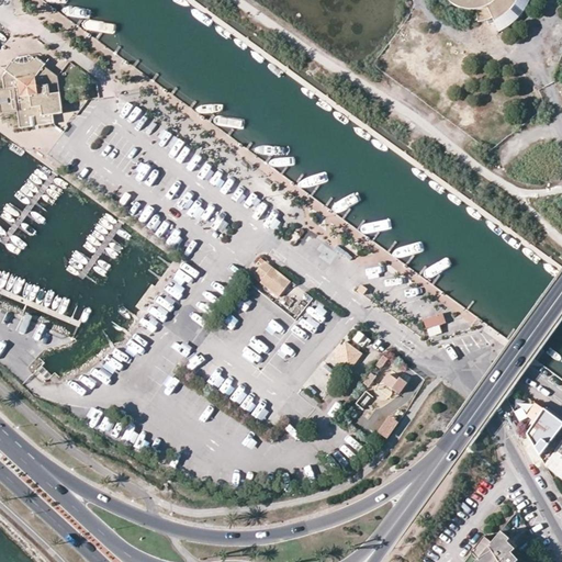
[(448,0),(459,8),(473,12),(479,11),(490,9),(494,19),(501,33),(514,23),(525,13),(532,1),(532,0),(448,0)]
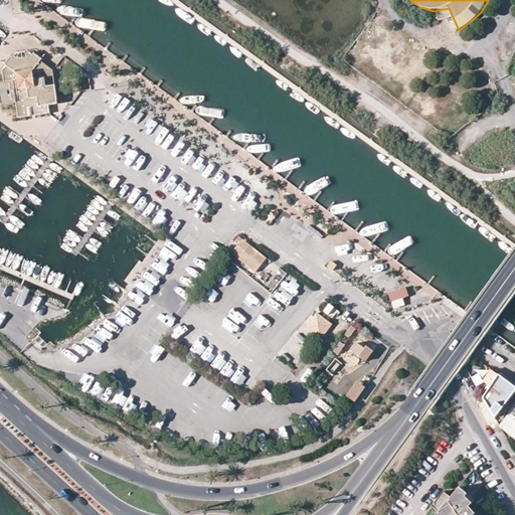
[(449,8),(439,10),(440,21),(453,17),(449,8)]
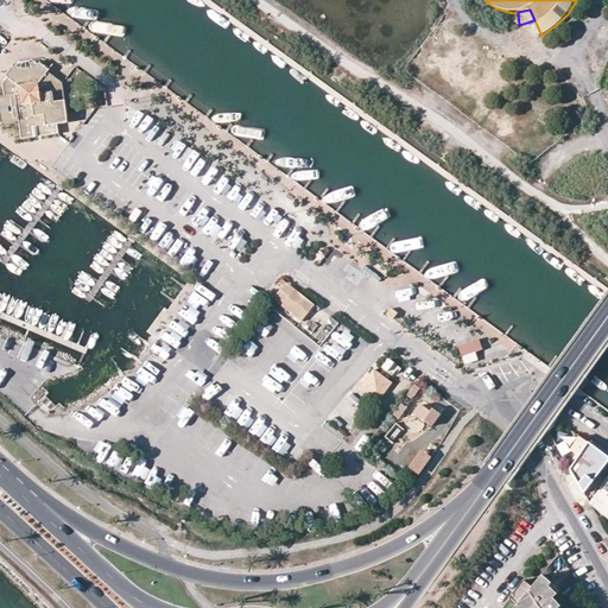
[(31,68),(29,69),(26,69),(23,69),(20,68),(19,68),(17,67),(14,69),(12,68),(5,78),(8,81),(2,87),(5,100),(0,100),(0,111),(8,109),(10,114),(0,114),(0,115),(1,125),(19,122),(21,140),(35,139),(33,130),(38,130),(39,138),(58,135),(57,126),(56,116),(67,115),(63,87),(48,75),(49,73),(39,64),(38,65),(35,64),(32,67),(31,68)]
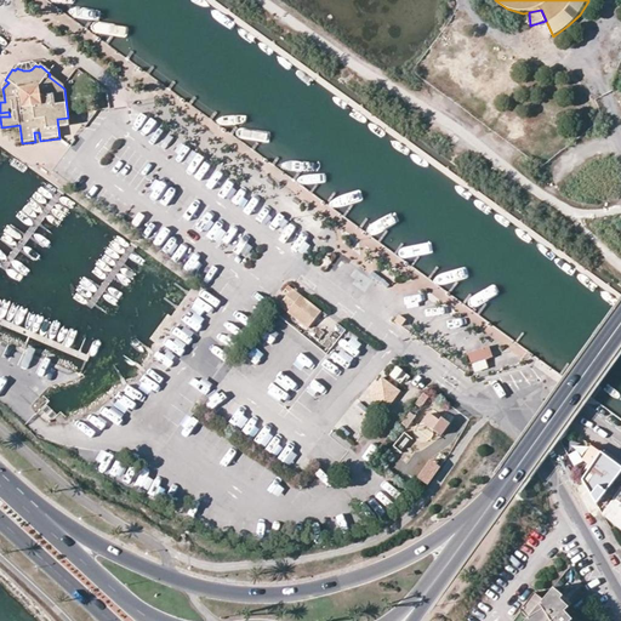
[(69,127),(68,118),(57,119),(58,129),(69,127)]
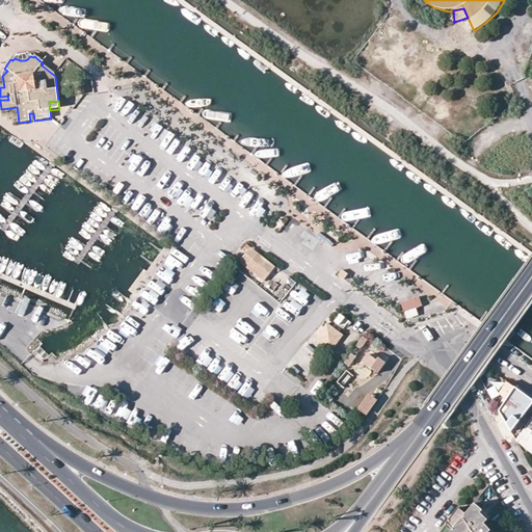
[(274,267),(245,245),(243,248),(246,251),(239,262),(264,281),(274,267)]
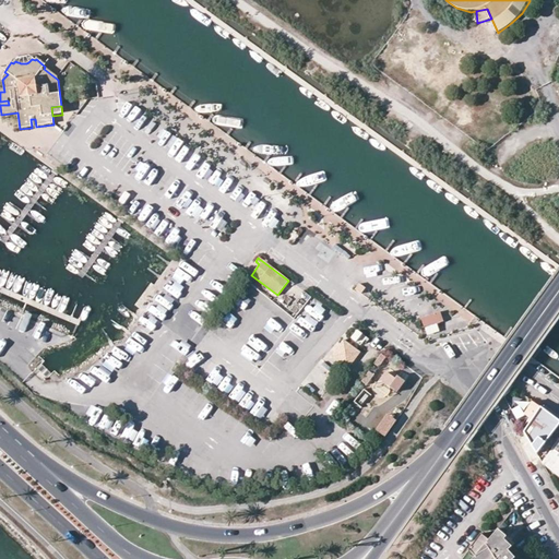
[(365,290),(358,286),(354,292),(360,296),(365,290)]
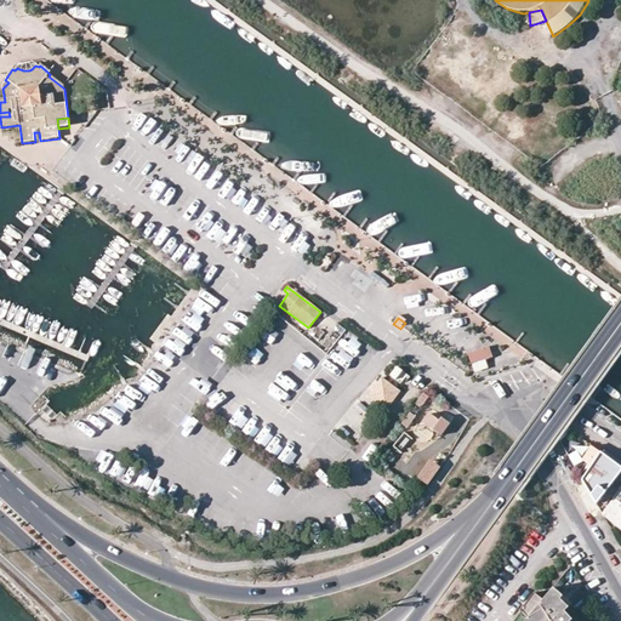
[(348,345),(353,355),(365,349),(359,339),(348,345)]
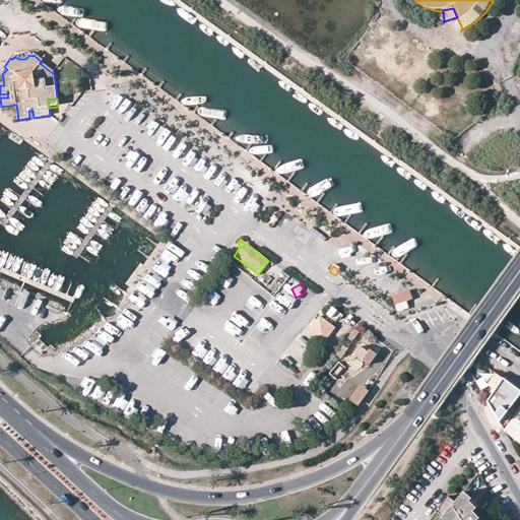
[(409,290),(392,294),(395,307),(412,304),(409,290)]
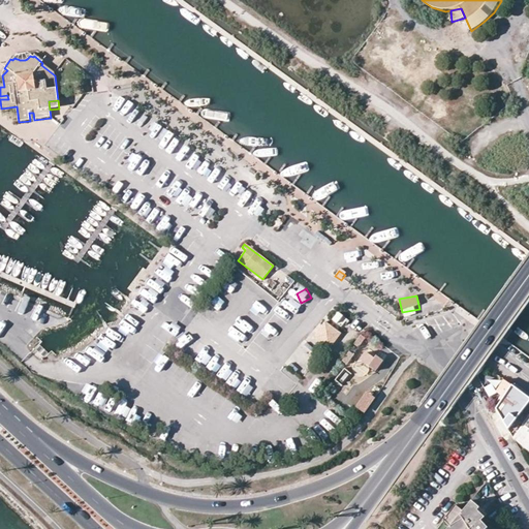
[(332,319),(342,327),(348,318),(338,311),(332,319)]
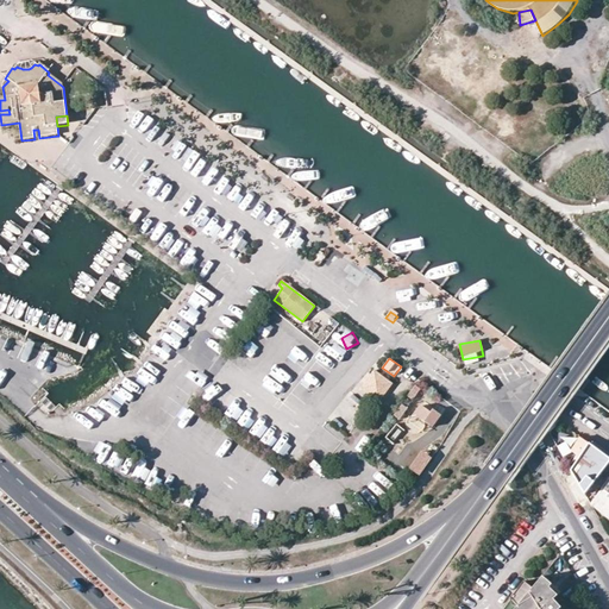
[(380,377),(374,372),(360,391),(378,405),(391,387),(385,382),(383,385),(377,381),(380,377)]
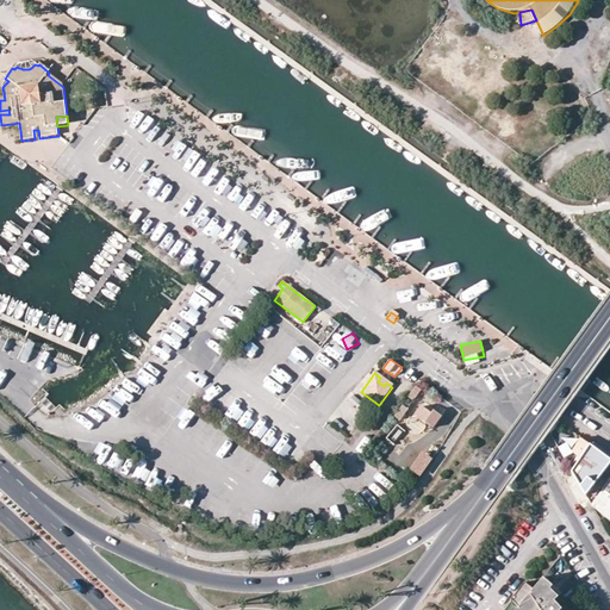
[(419,393),(415,390),(408,399),(412,403),(419,393)]
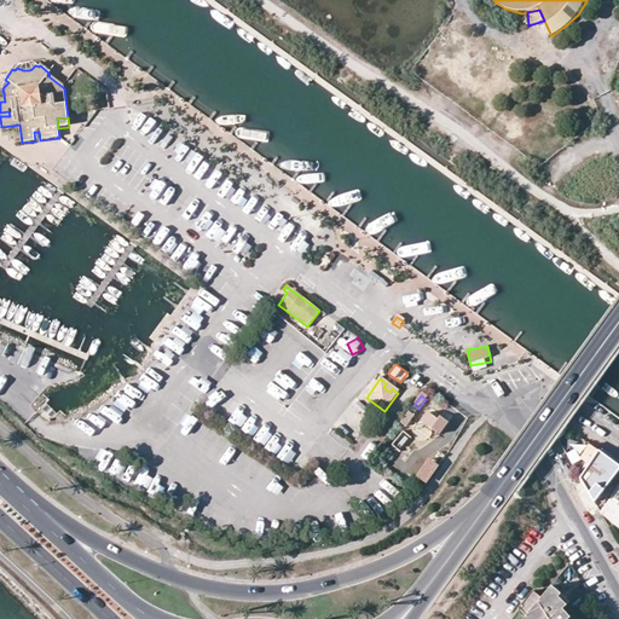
[(392,445),(400,451),(411,438),(403,431),(392,445)]
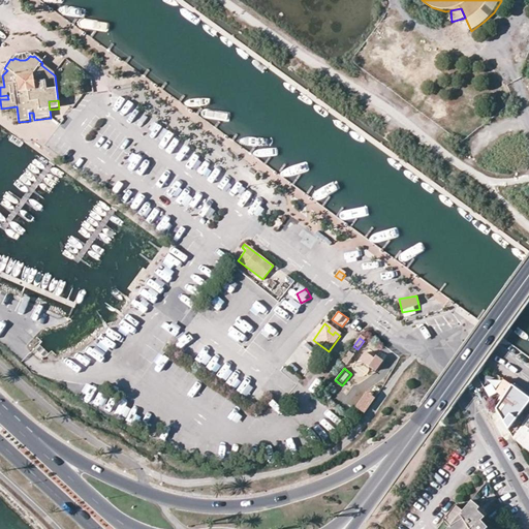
[(381,382),(375,377),(364,392),(371,397),(381,382)]
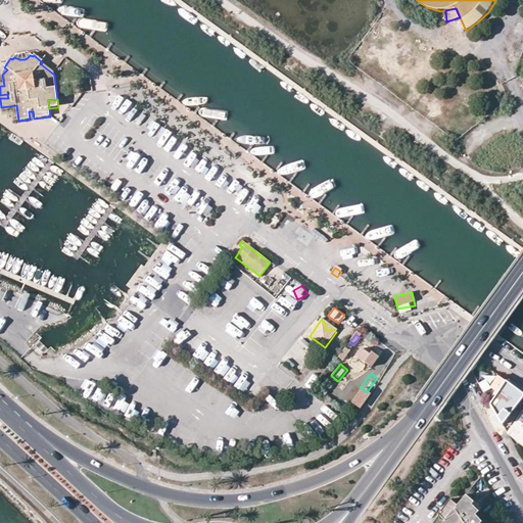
[(336,382),(330,377),(323,387),(329,392),(336,382)]
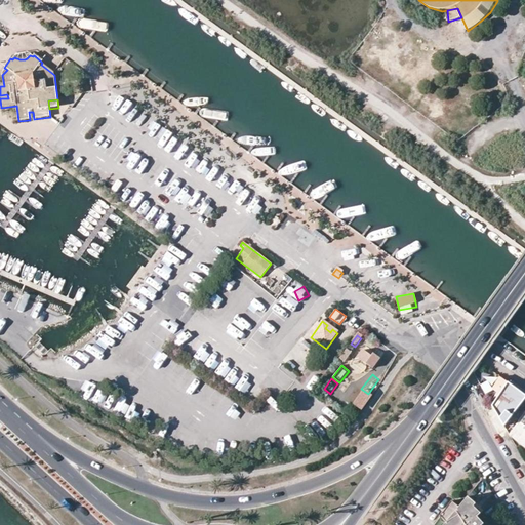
[(496,392),(499,395),(492,405),(505,426),(524,397),(524,395),(505,379),(496,392)]
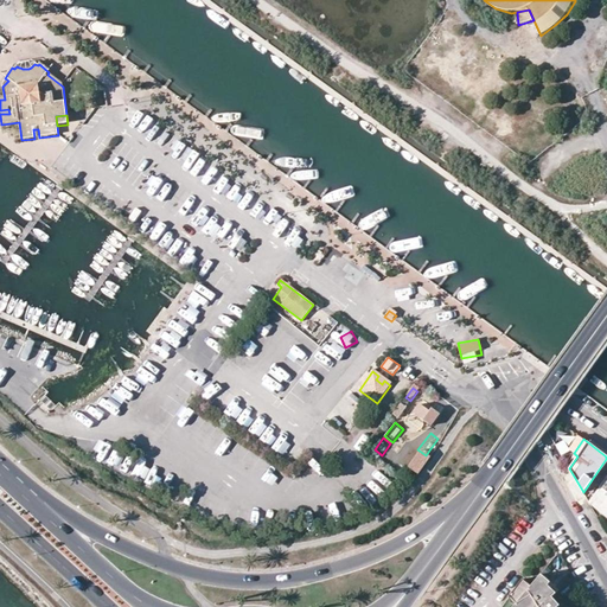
[(606,479),(590,503),(606,513),(606,479)]
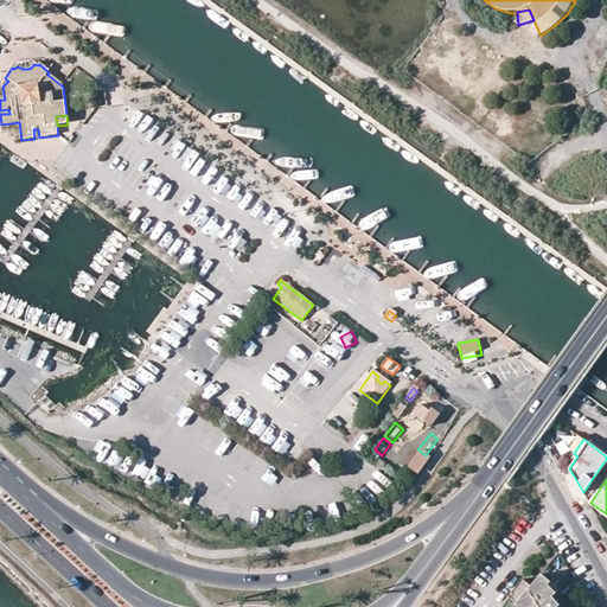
[(568,606),(564,602),(560,606),(553,599),(554,596),(545,588),(548,585),(550,582),(541,575),(531,587),(523,581),(503,606),(568,606)]
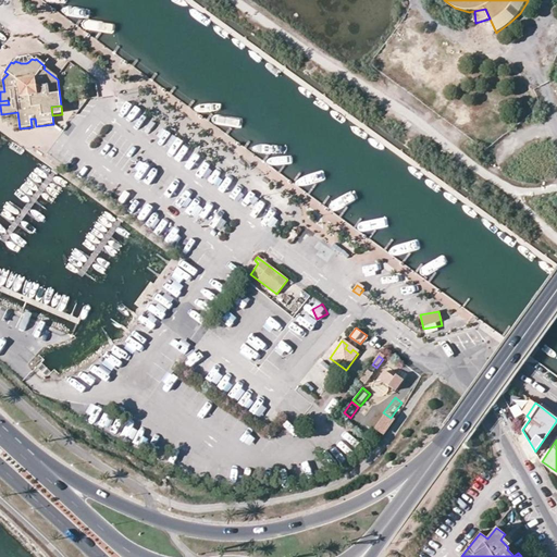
[(503,536),(500,540),(508,547),(511,545),(503,536)]
